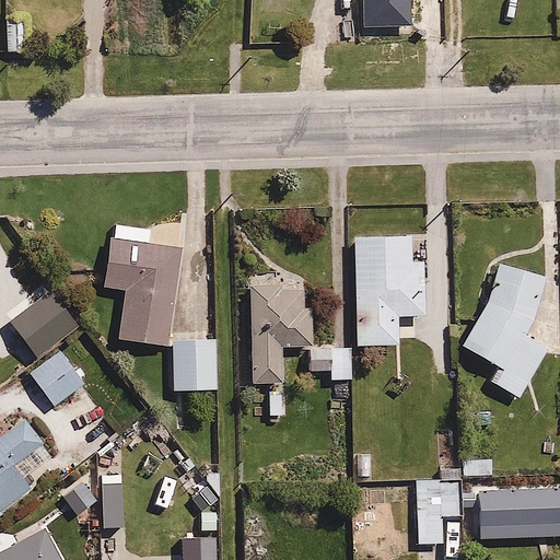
[(26,16),(2,16),(3,55),(27,54),(26,16)]
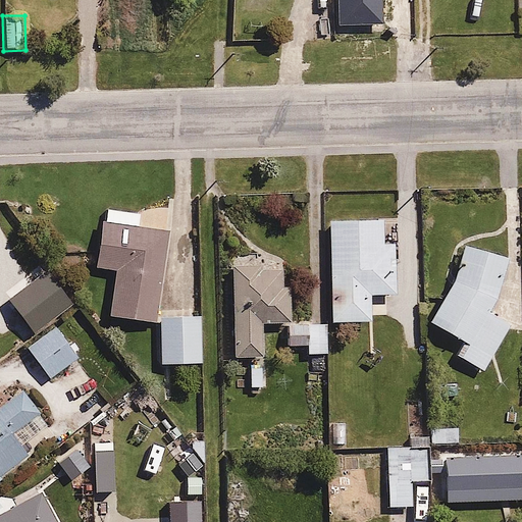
[(105,209),(99,269),(113,270),(109,317),(158,322),(166,231),(139,229),(140,212),(105,209)]
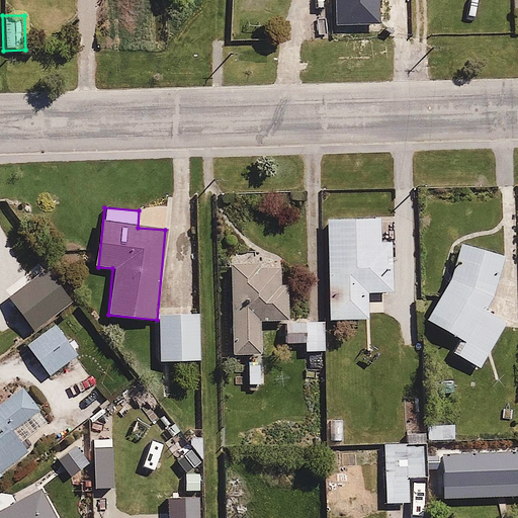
[(391,243),(378,243),(379,220),(326,220),(327,320),(366,320),(366,292),(392,292),(391,243)]
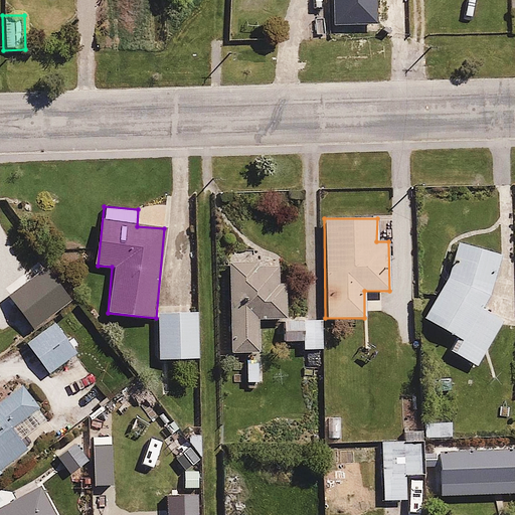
[(435,304),(423,318),(457,336),(448,351),(477,367),(504,319),(484,308),(493,281),(495,252),(477,245),(458,242),(454,263),(445,286),(435,304)]
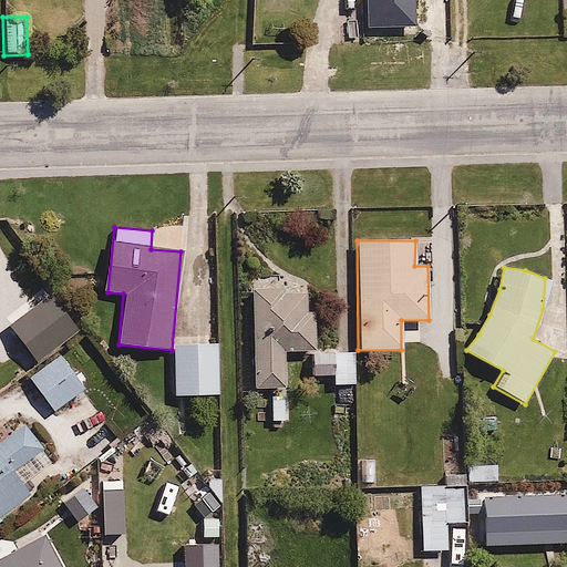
[(313,278),(251,279),(254,388),(285,387),(285,349),(311,349),(312,374),(332,374),(332,385),(354,385),(353,359),(333,359),(333,349),(316,349),(313,278)]
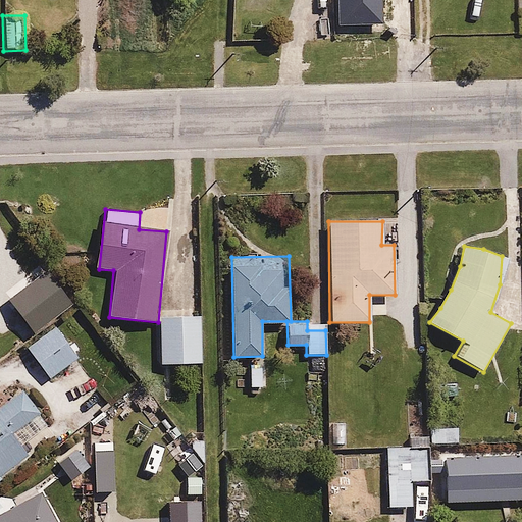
[(200,309),(163,310),(163,317),(159,317),(160,366),(201,365),(200,309)]
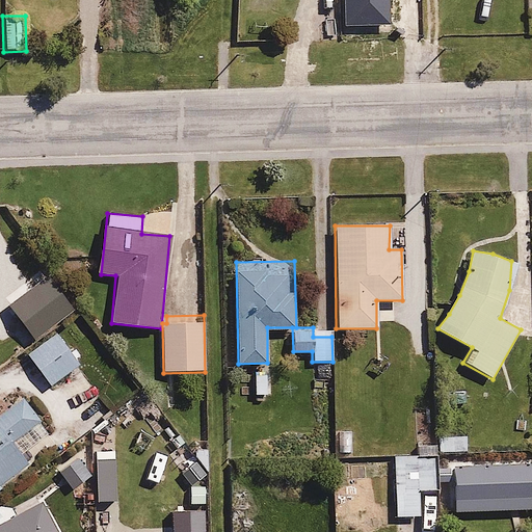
[(58,344),(33,368),(53,389),(78,365),(58,344)]
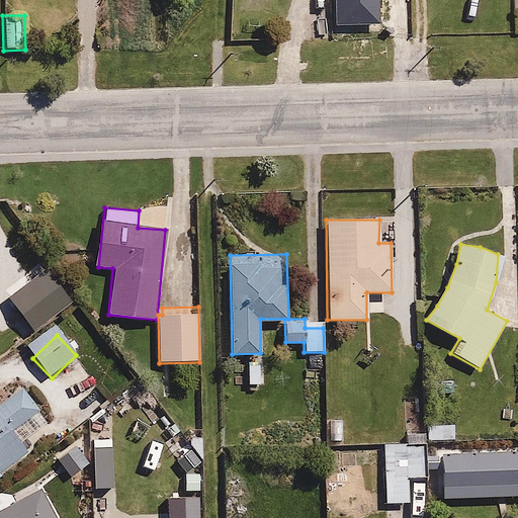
[(260,364),(246,364),(247,385),(260,385),(260,364)]
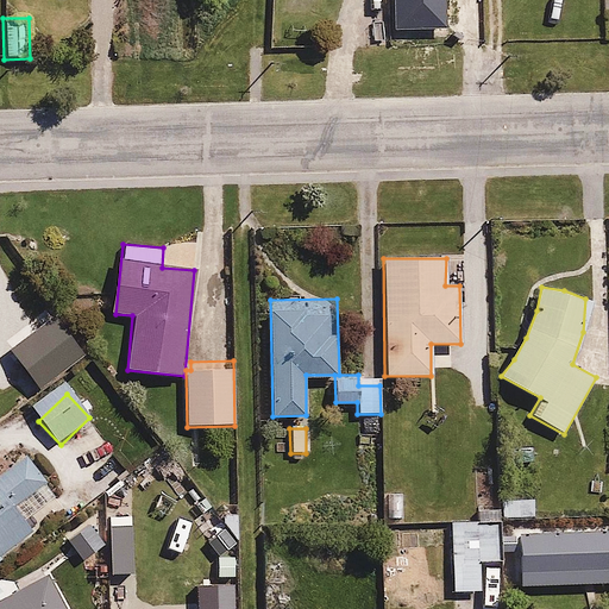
[(0,557),(35,528),(16,507),(43,483),(20,457),(0,473),(0,557)]
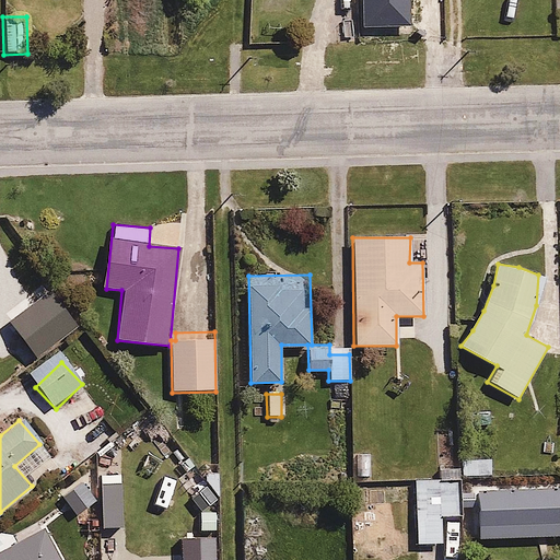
[(115,461),(101,461),(102,497),(116,497),(115,461)]
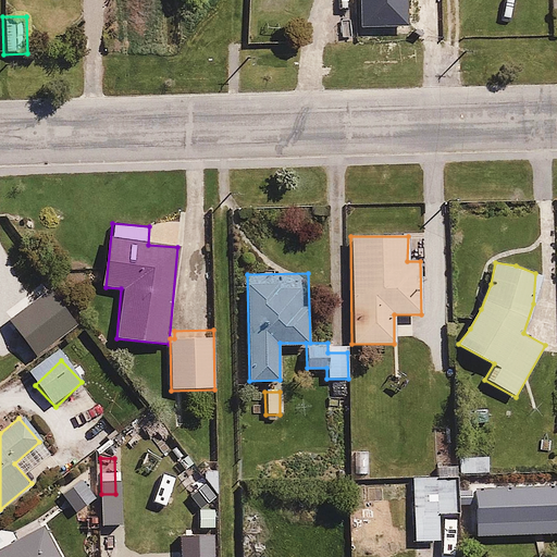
[(412,490),(413,541),(441,540),(440,515),(458,515),(457,489),(412,490)]
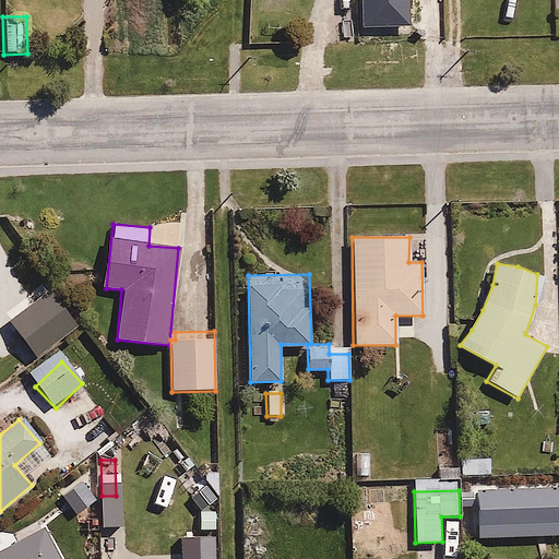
[(117,503),(103,503),(103,530),(117,528),(117,503)]
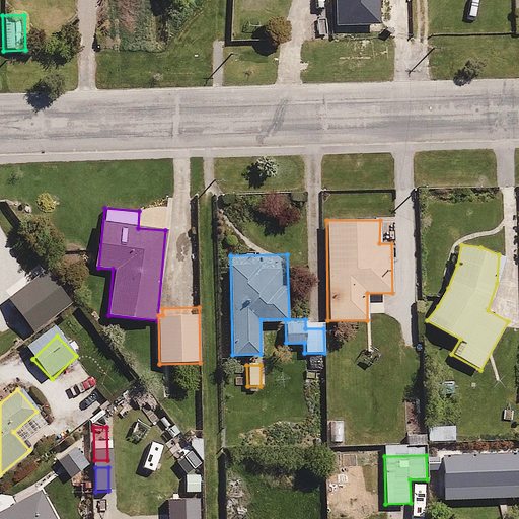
[(59,518),(40,485),(0,507),(0,518),(59,518)]
